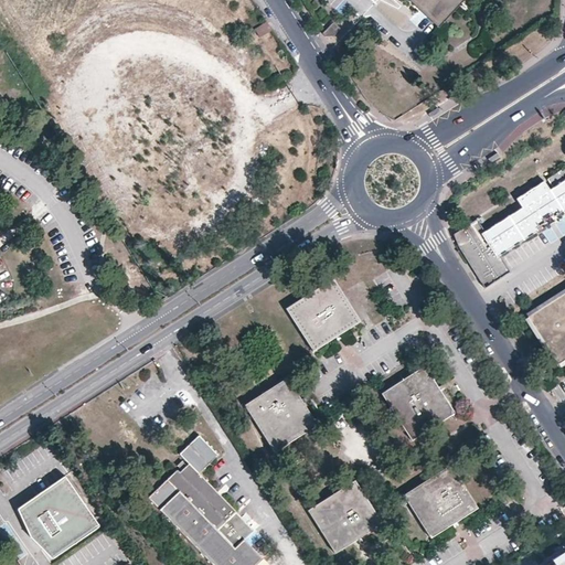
[(409,0),(427,16),(430,12),(416,0),(409,0)]
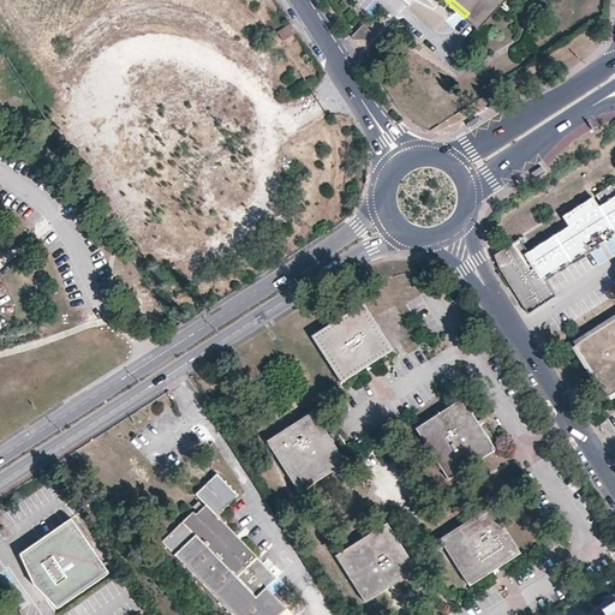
[(453,0),(469,13),(465,17),(476,28),(478,29),(503,0),(453,0)]
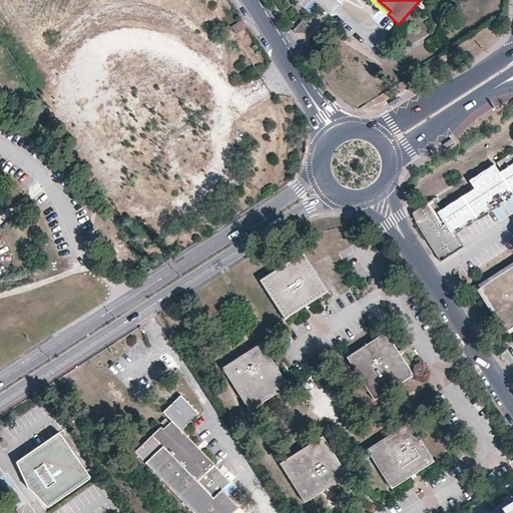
[(309,25),(303,18),(293,29),(295,32),(303,32),(309,25)]
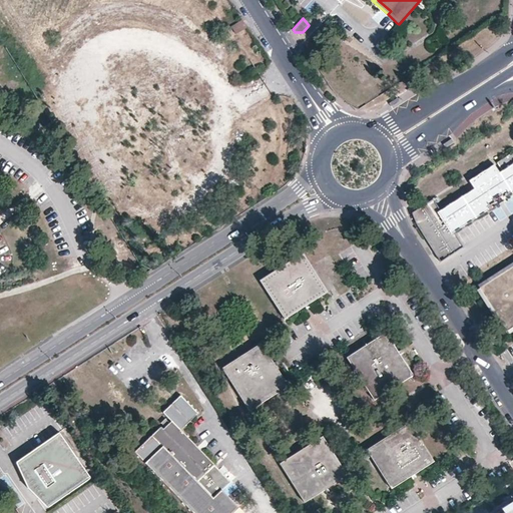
[(235,33),(246,26),(241,19),(230,26),(235,33)]
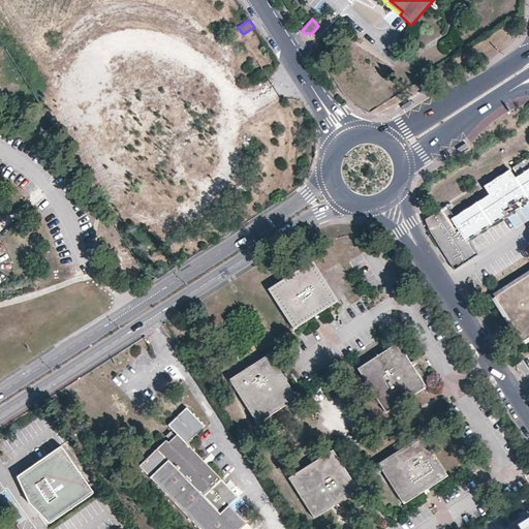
[(446,206),(425,219),(428,229),(453,270),(476,254),(467,239),(503,216),(501,214),(509,209),(507,206),(511,203),(516,199),(519,203),(525,198),(527,200),(528,199),(528,157),(512,167),(518,176),(515,178),(509,169),(484,186),(489,194),(454,217),(446,206)]
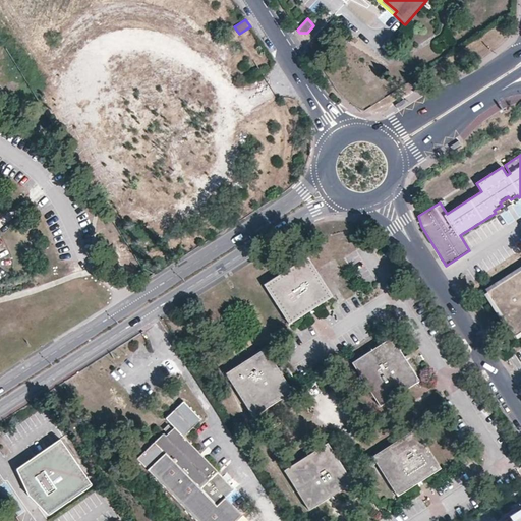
[(300,231),(291,236),(297,245),(305,239),(300,231)]
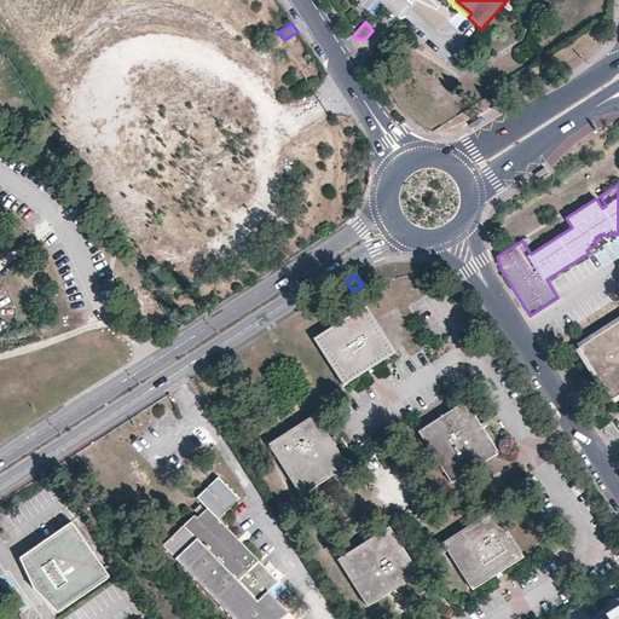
[(343,385),(393,352),(364,306),(313,339),(319,347),(343,385)]
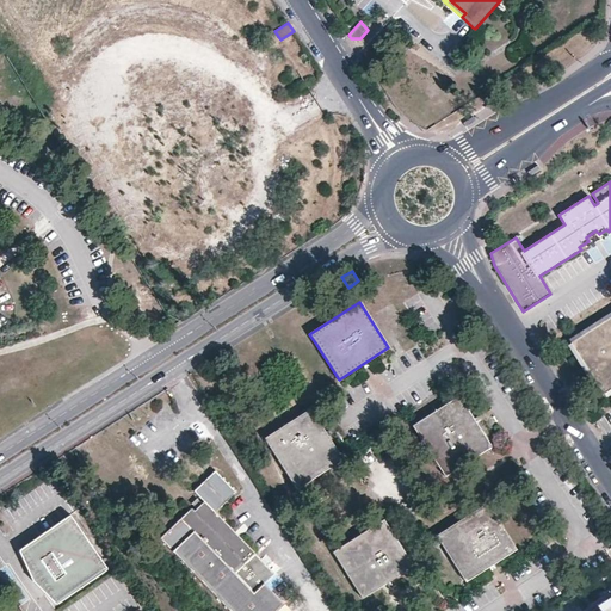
[(603,393),(610,387),(610,316),(571,344),(603,393)]
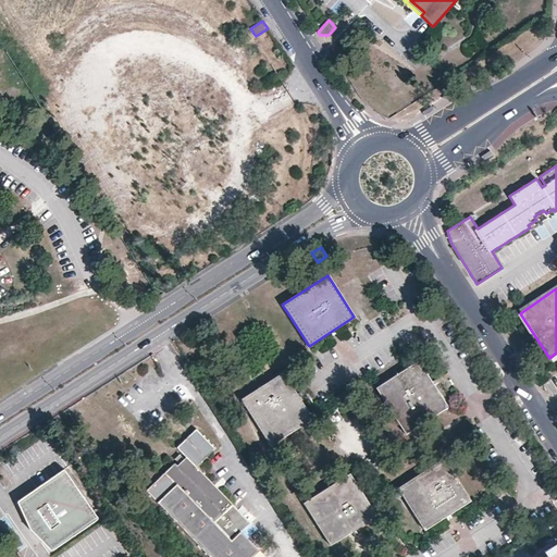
[(447,407),(418,361),(376,387),(405,433),(447,407)]
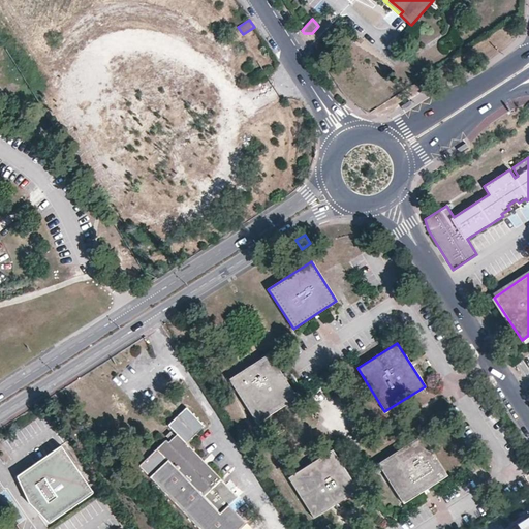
[(297,398),(281,375),(268,354),(228,379),(257,423),(297,398)]
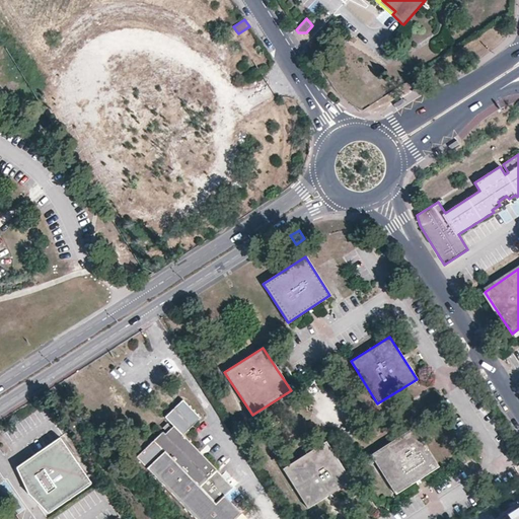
[(208,478),(216,469),(209,461),(182,434),(200,418),(181,399),(164,417),(173,426),(171,428),(167,424),(163,428),(167,432),(164,434),(162,432),(136,457),(196,518),(234,518),(241,513),(224,495),(216,503),(200,487),(208,478)]
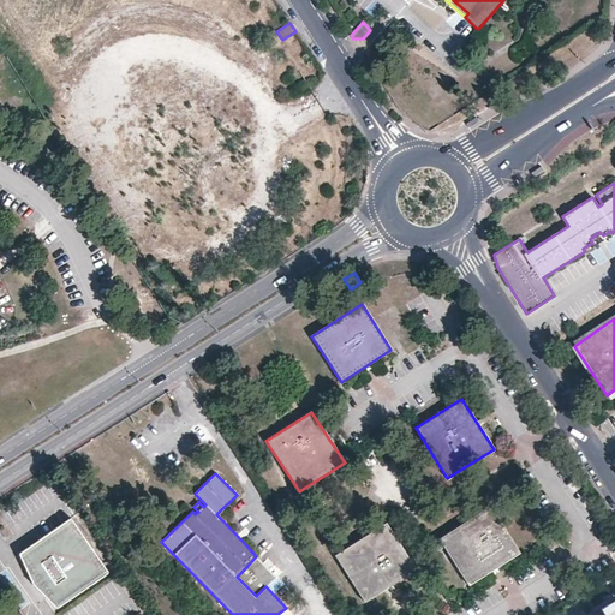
[(519,551),(490,507),(440,539),(469,585),(519,551)]
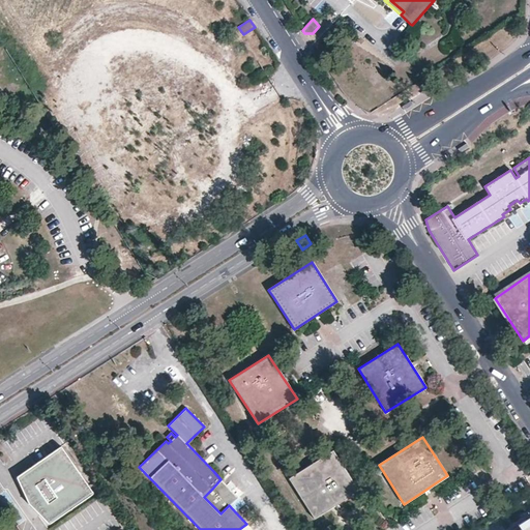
[(30,496),(37,507),(50,525),(93,495),(76,469),(60,447),(50,454),(17,477),(30,496)]
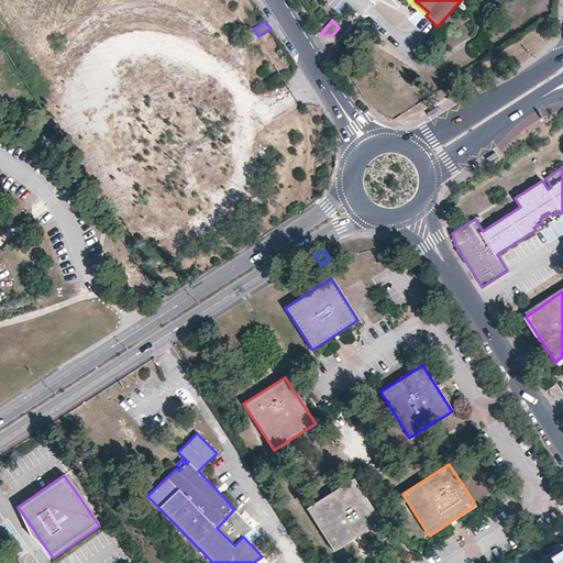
[(333,551),(381,520),(353,478),(307,509),(333,551)]
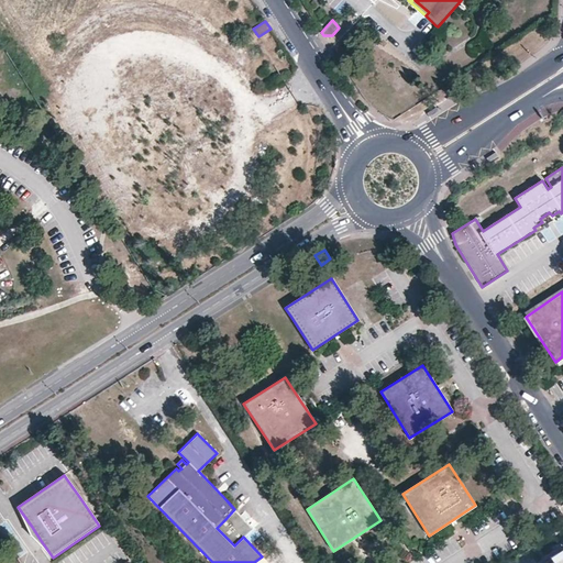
[(234,509),(225,519),(217,528),(234,545),(243,537),(252,528),(234,509)]
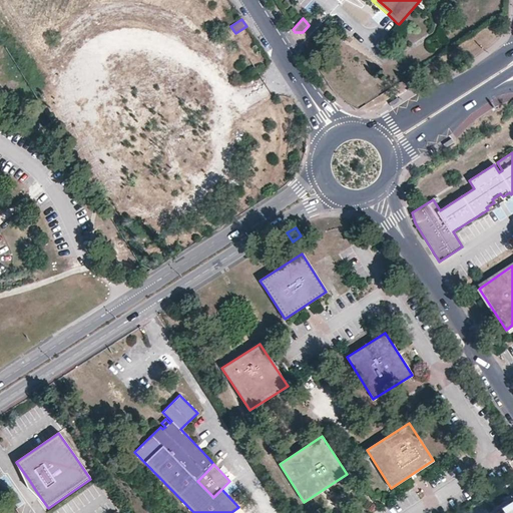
[(36,491),(29,480),(26,482),(28,486),(33,493),(36,491)]
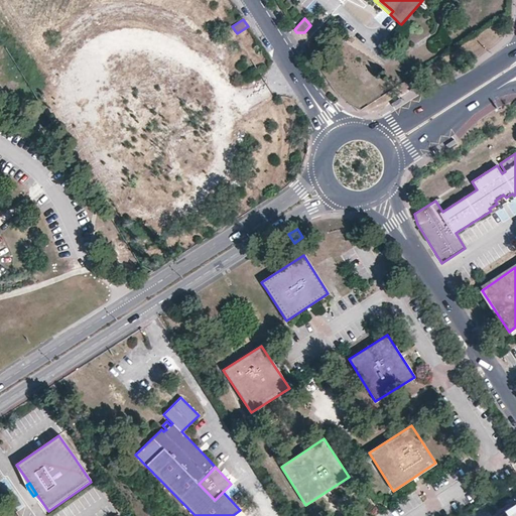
[(515,515),(515,498),(487,515),(515,515)]
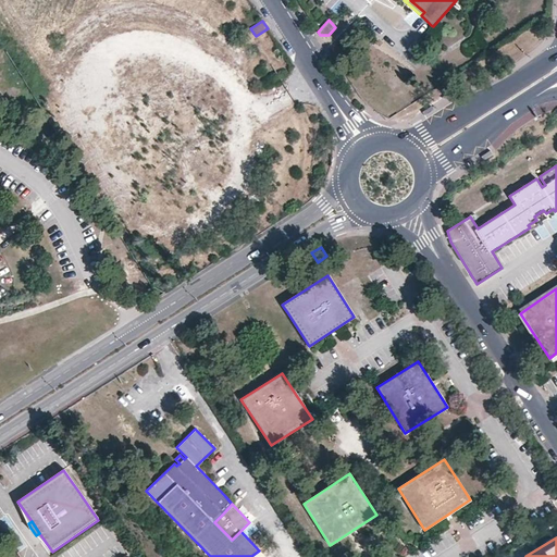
All buildings are outlined.
